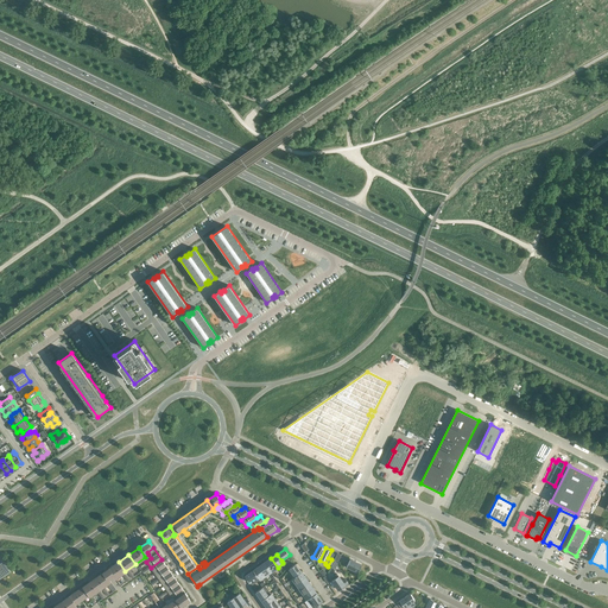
[(278,568),(271,558),(266,562),(272,571),(278,568)]
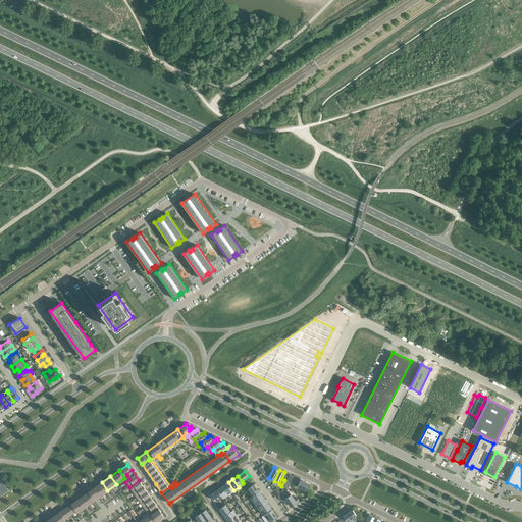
[(297,485),(307,491),(308,491),(311,485),(300,479),(297,485)]
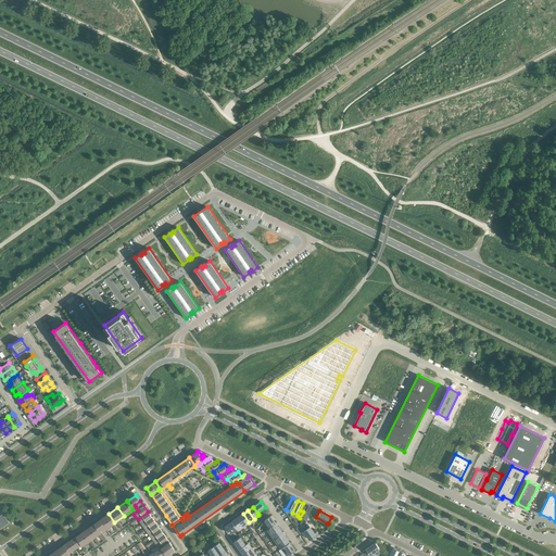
[(152,517),(148,512),(138,519),(141,525),(152,517)]
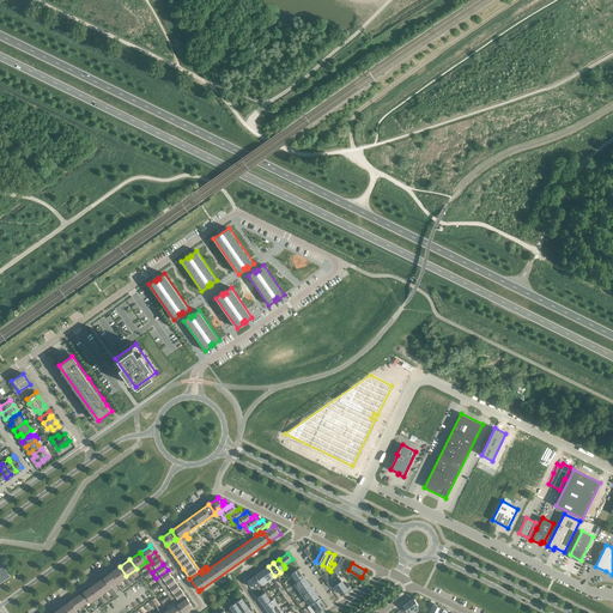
[(126,576),(120,566),(107,576),(95,584),(102,594),(111,587),(110,584),(111,582),(114,581),(116,583),(126,576)]
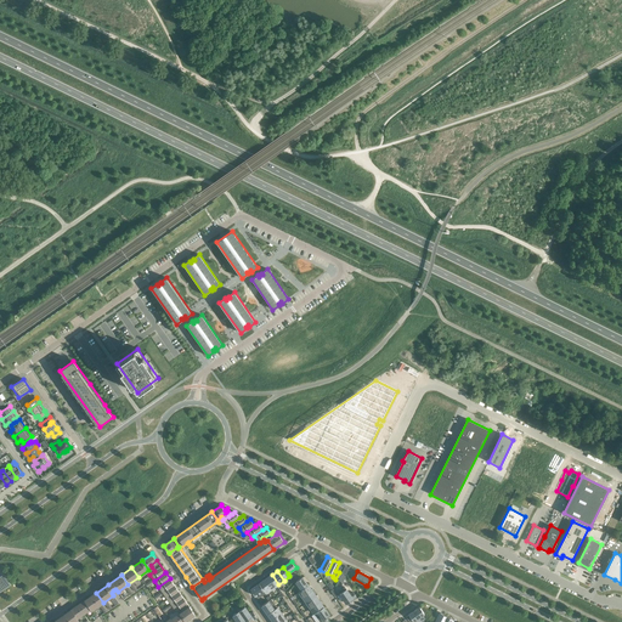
[(277,586),(270,576),(265,580),(271,589),(277,586)]
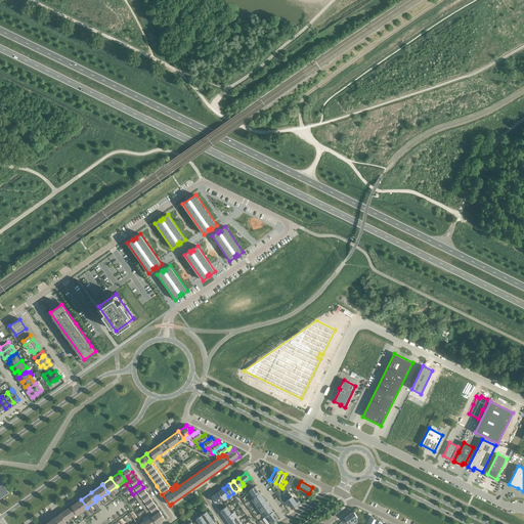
[(260,493),(255,486),(250,490),(255,497),(260,493)]
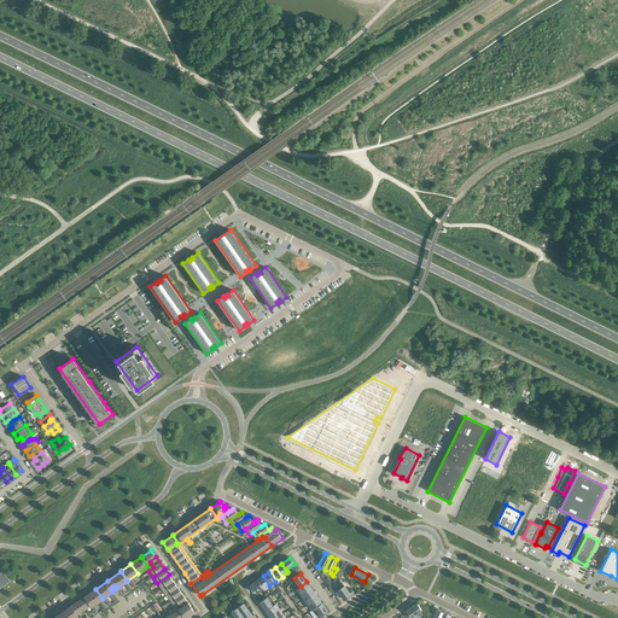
[(174,581),(169,575),(157,583),(162,589),(174,581)]
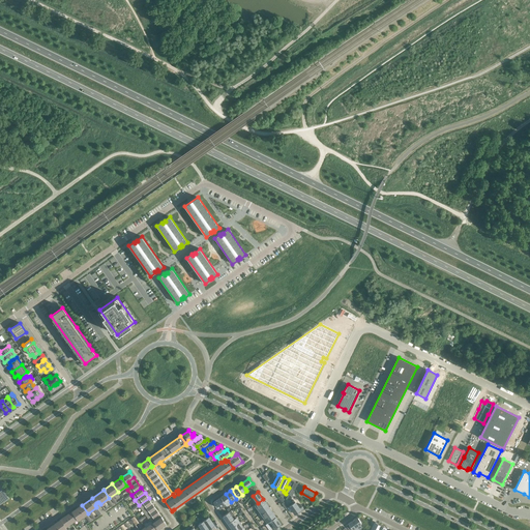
[(231,502),(226,494),(221,497),(225,503),(227,505),(231,502)]
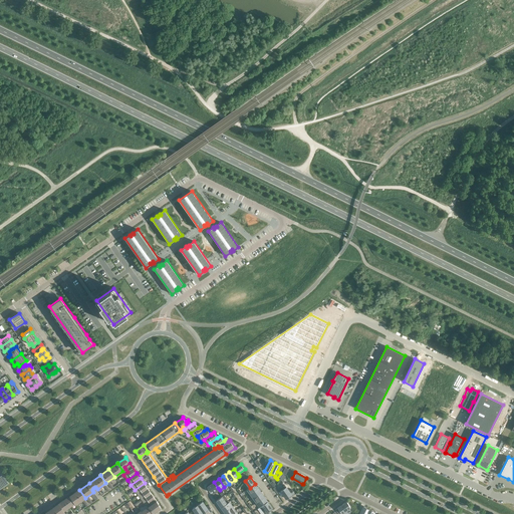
[(218,488),(214,482),(207,487),(211,493),(218,488)]
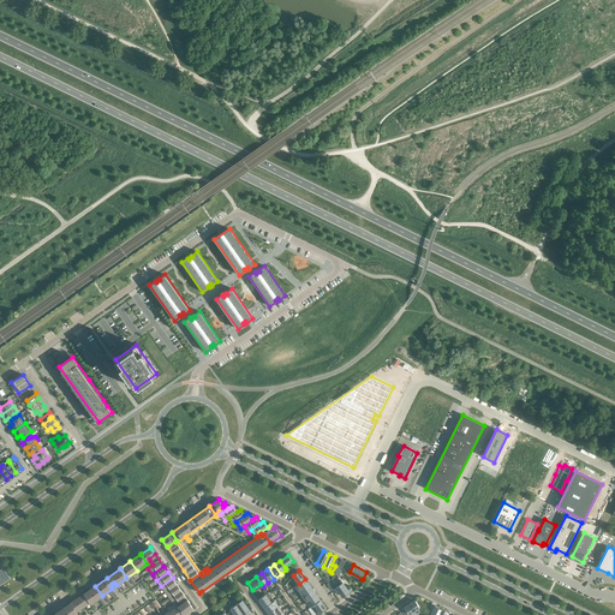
[(177,584),(173,578),(161,586),(165,592),(177,584)]
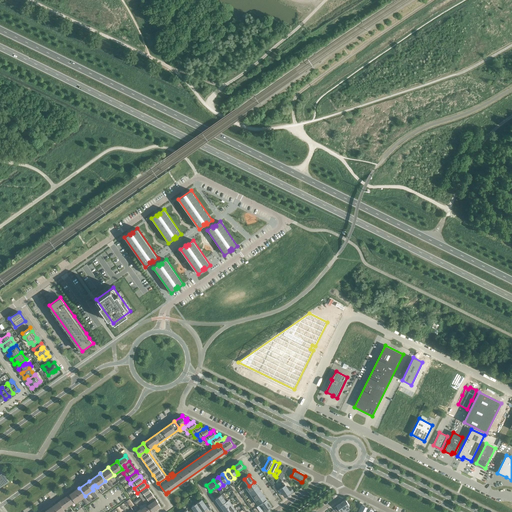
[(257,486),(254,482),(249,486),(246,487),(249,492),(257,486)]
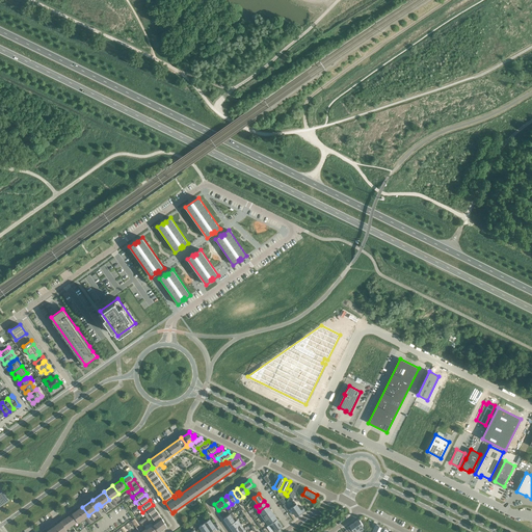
[(289,506),(291,508),(296,516),(304,511),(301,506),(299,508),(294,502),(289,506)]
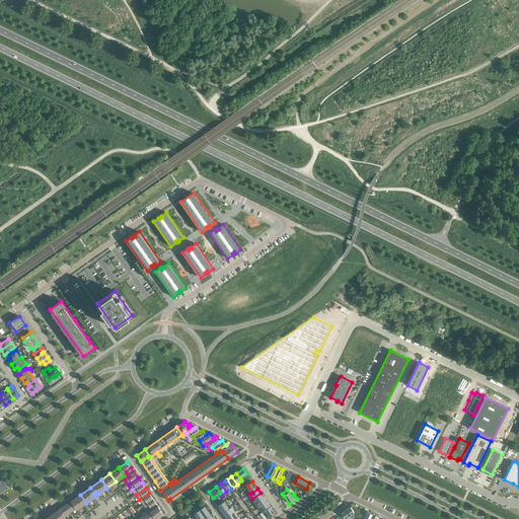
[(153,499),(149,493),(139,500),(143,506),(153,499)]
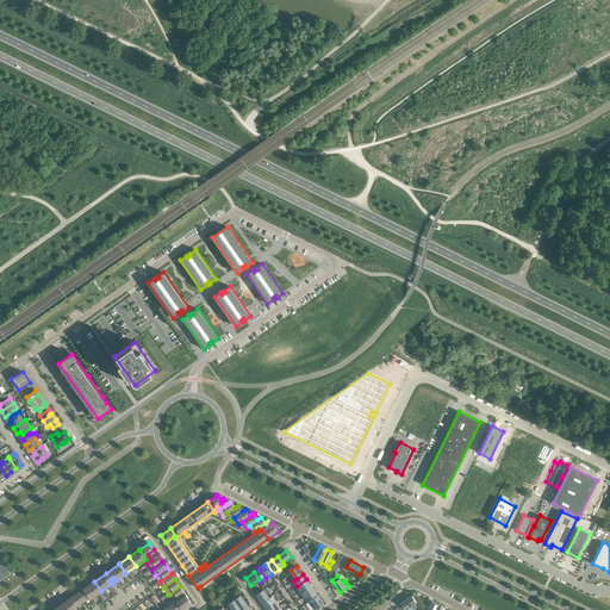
[(310,585),(306,579),(297,586),(300,591),(310,585)]
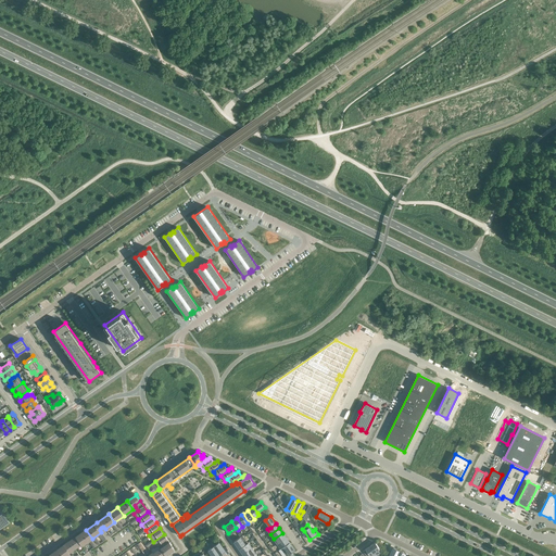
[(92,539),(86,530),(77,536),(81,543),(81,544),(83,545),(92,539)]
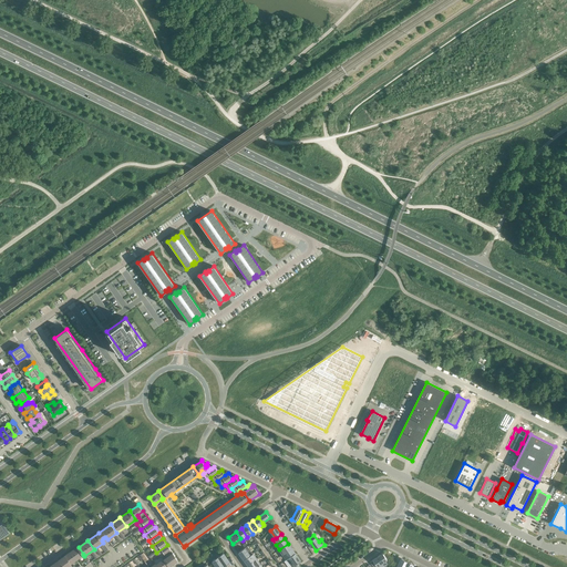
[(291,548),(288,544),(279,549),(284,555),(291,548)]
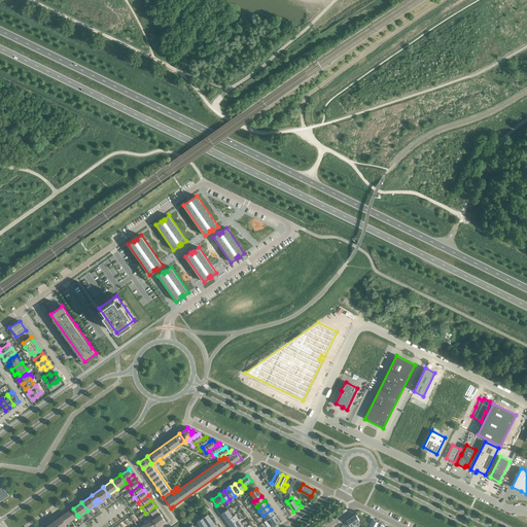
[(159,512),(155,506),(145,514),(149,519),(153,516),(159,512)]
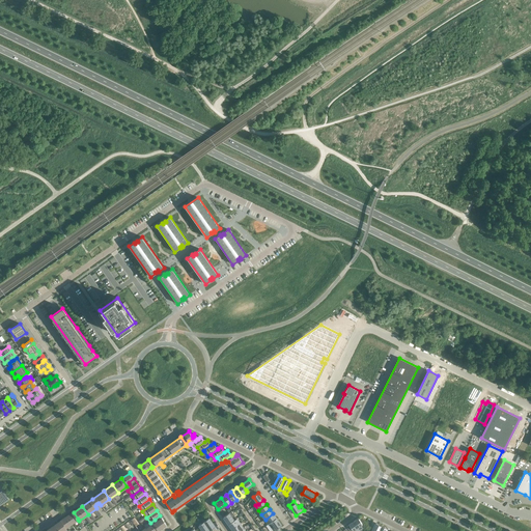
[(78,519),(74,512),(67,516),(66,518),(60,521),(65,528),(72,524),(73,523),(78,520),(78,519)]
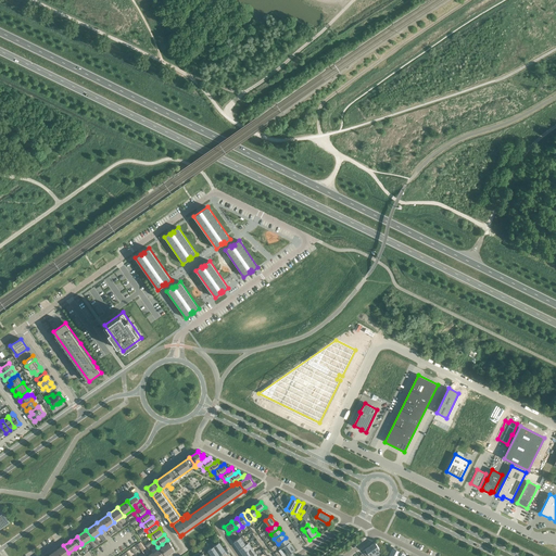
[(245,545),(240,538),(235,541),(240,550),(245,545)]
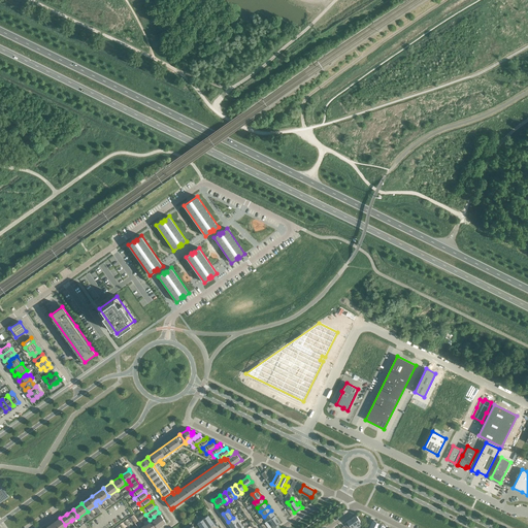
[(274,516),(271,510),(264,517),(267,521),(269,520),(269,519),(274,516)]
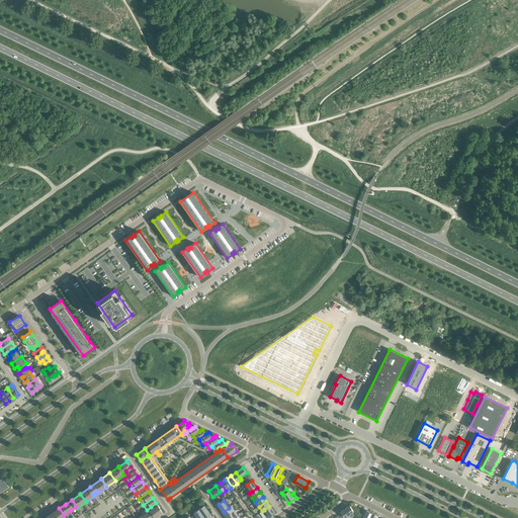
[(163,511),(156,503),(151,507),(153,509),(157,515),(162,511),(162,512),(163,511)]
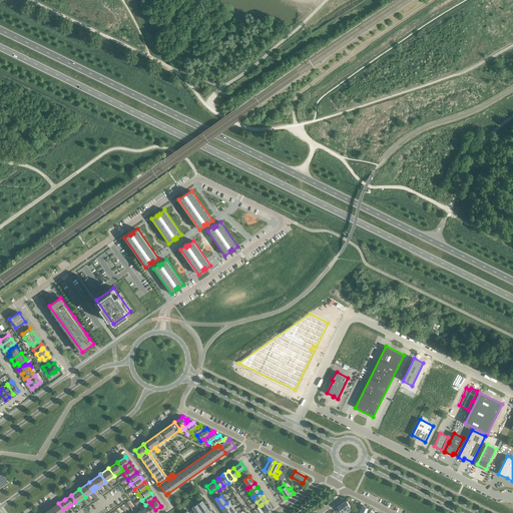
[(201,501),(197,504),(202,512),(207,509),(209,511),(212,509),(208,505),(206,506),(201,501)]
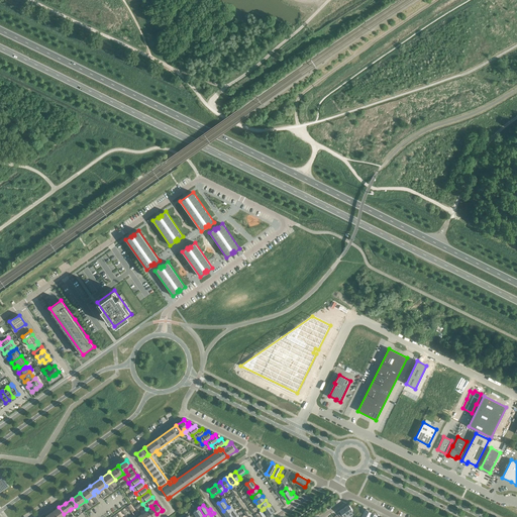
[(230,505),(228,507),(223,511),(226,515),(233,510),(230,505)]
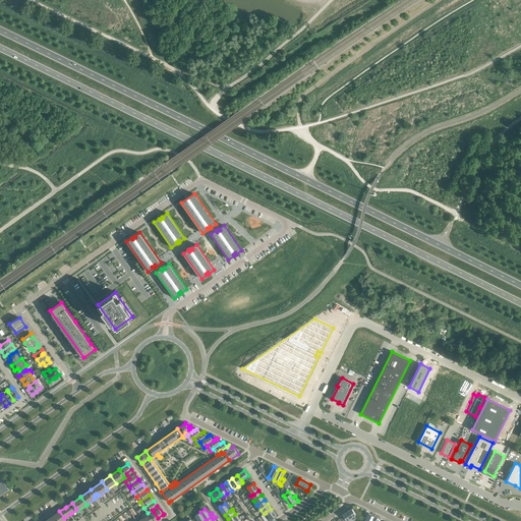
[(268,520),(276,516),(271,509),(266,512),(266,513),(264,514),(268,520)]
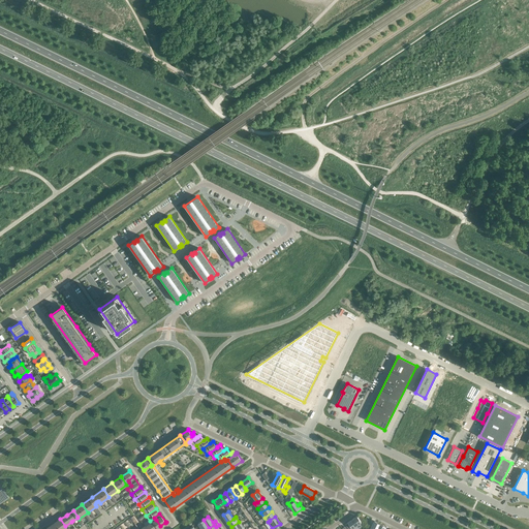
[(358,517),(356,517),(345,525),(348,528),(350,528),(356,525),(359,528),(363,525),(358,517)]
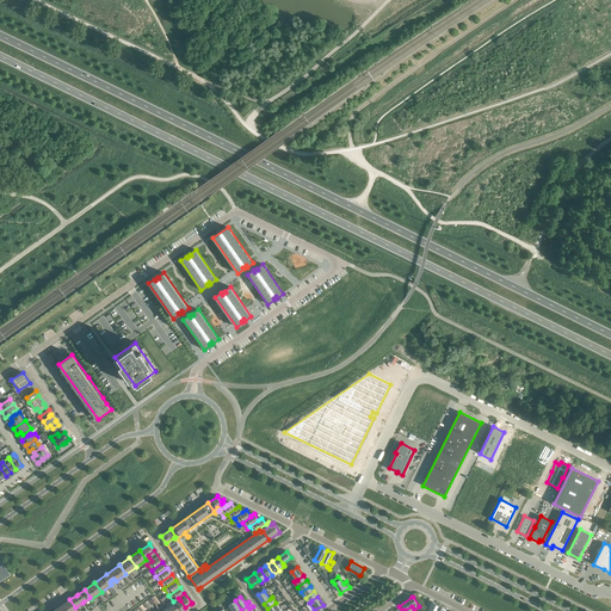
[(75,608),(69,599),(60,606),(62,610),(73,610),(76,609),(75,608)]
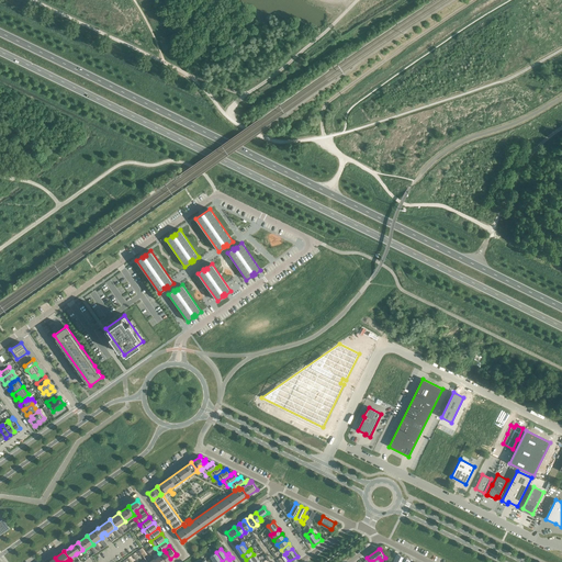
[(221,561),(222,561),(216,552),(211,555),(214,561),(221,561)]
